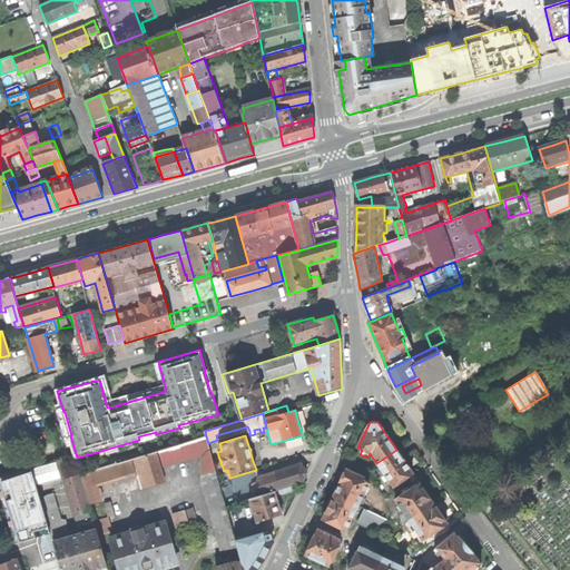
[(206,436),(80,474),(89,504),(101,500),(100,495),(102,495),(100,488),(97,489),(97,485),(125,477),(126,479),(136,477),(140,489),(164,482),(158,461),(161,460),(163,467),(202,453),(202,483),(220,551),(237,547),(235,539),(226,507),(219,481),(208,443),(206,436)]
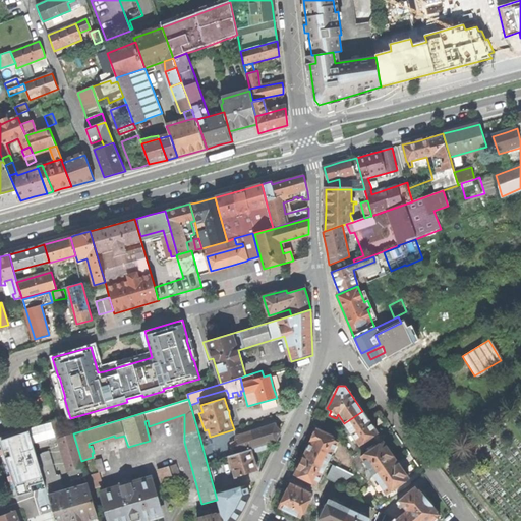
[(368,420),(362,411),(344,423),(359,445),(378,432),(368,420)]
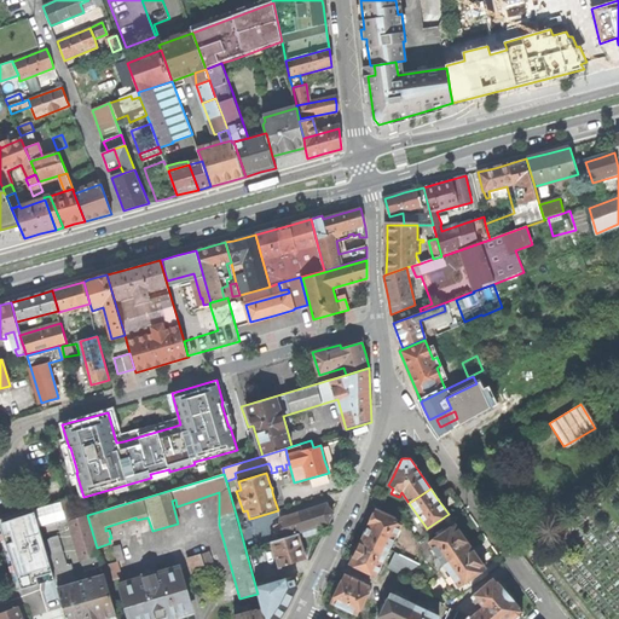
[(84,568),(102,565),(97,548),(87,515),(73,520),(67,497),(34,508),(36,515),(39,525),(65,516),(67,519),(69,519),(84,568)]
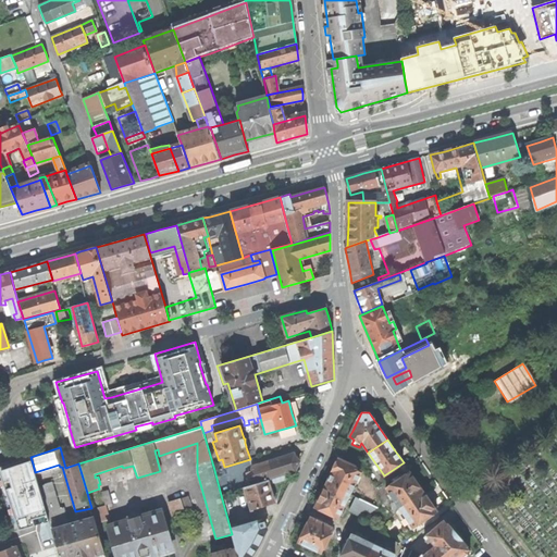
[(257,482),(296,470),(298,465),(300,461),(296,456),(295,453),(251,467),(254,470),(246,472),(248,478),(255,475),(257,482)]
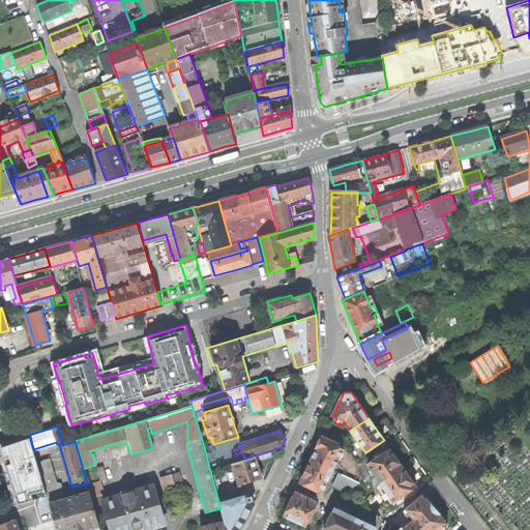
[(316,448),(311,459),(334,470),(344,449),(336,446),(339,444),(322,436),(316,448)]
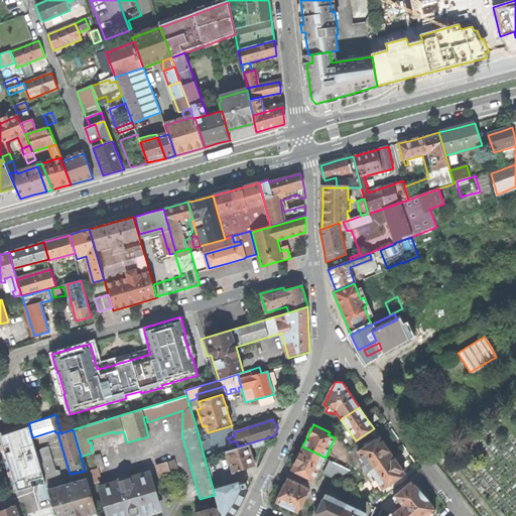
[(31,482),(43,478),(43,475),(32,437),(30,429),(0,439),(16,488),(31,482)]
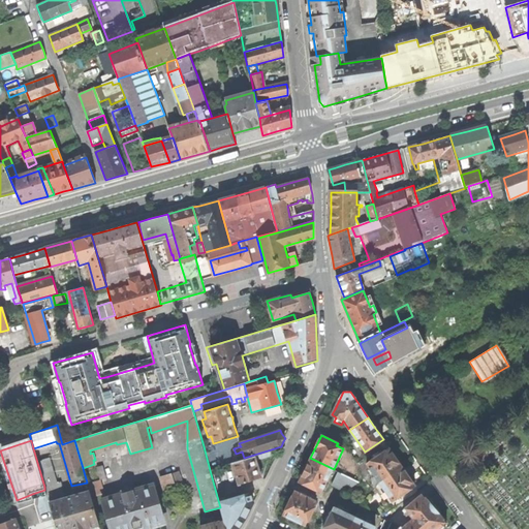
[(204,446),(210,470),(224,465),(217,442),(213,443),(204,446)]
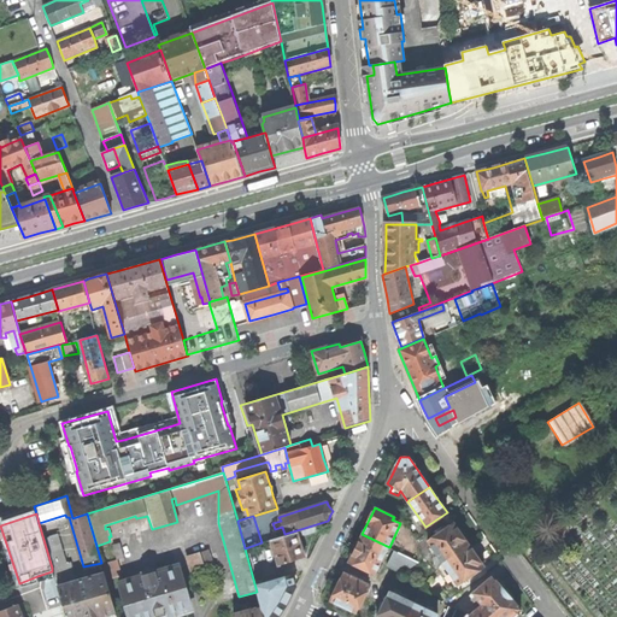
[(462,534),(454,523),(442,530),(441,530),(435,534),(435,535),(428,540),(444,562),(469,545),(462,534)]
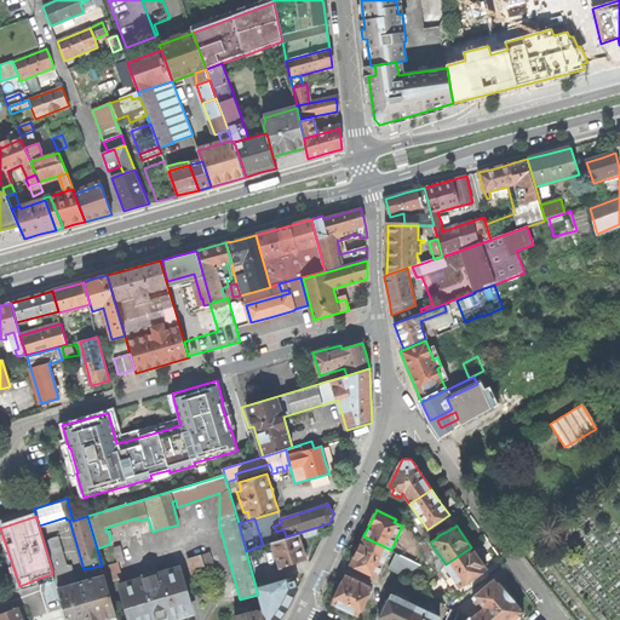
[(246,551),(256,586),(274,581),(270,570),(305,560),(303,547),(298,534),(263,545),(246,551)]
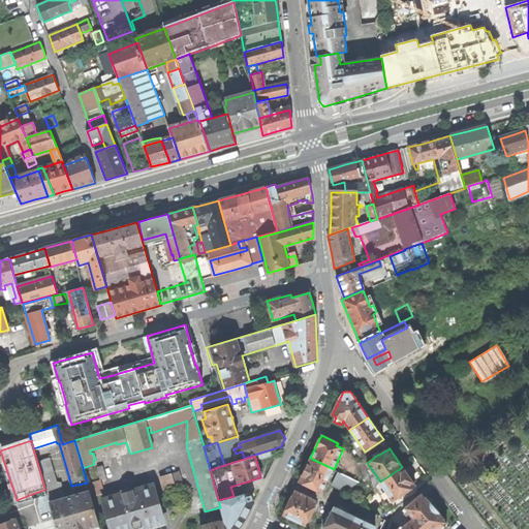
[(352,456),(341,473),(360,481),(358,463),(352,456)]
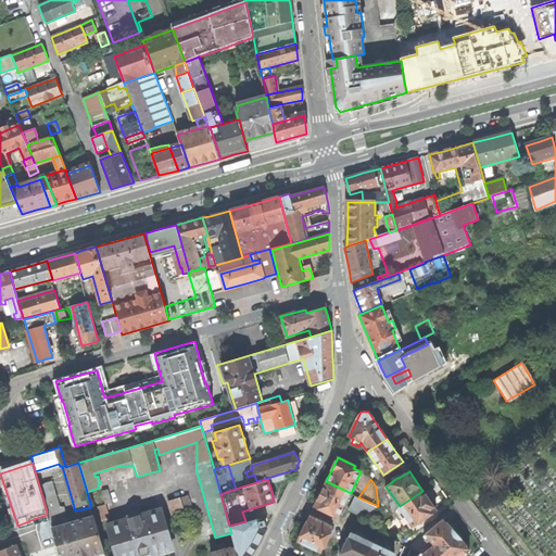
[(314,506),(339,518),(351,493),(326,481),(319,495),(314,506)]
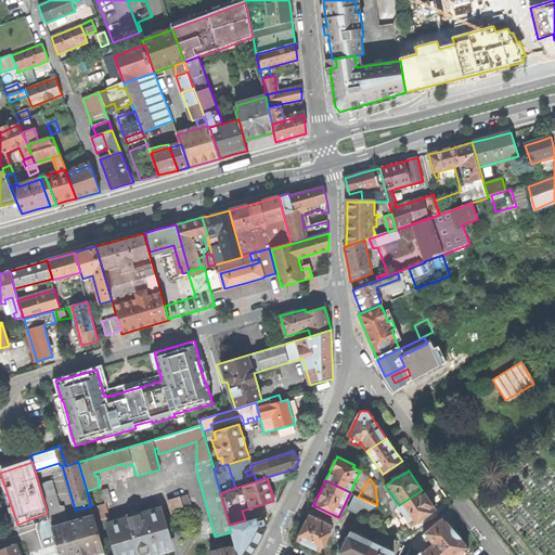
[(101,489),(105,502),(111,501),(107,488),(101,489)]
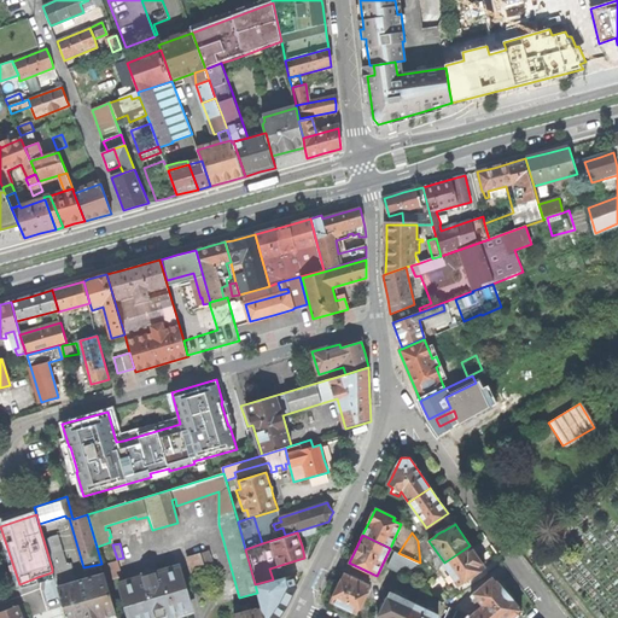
[(477,555),(470,546),(444,563),(459,586),(466,581),(468,581),(473,577),(474,575),(485,567),(477,555)]
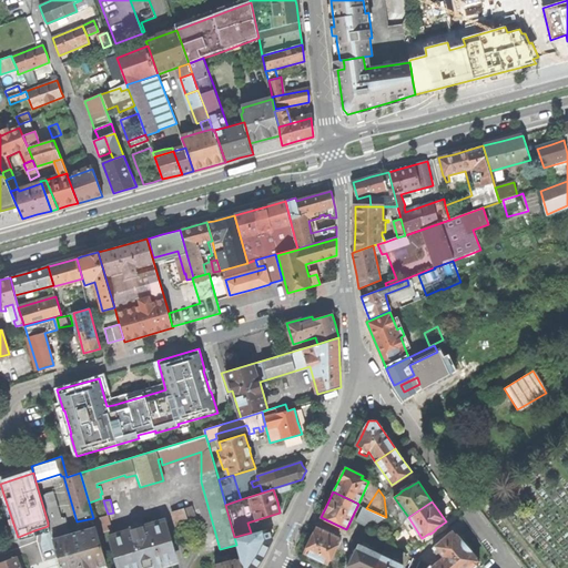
[(173,511),(179,528),(190,525),(190,524),(196,520),(192,506),(185,509),(173,511)]
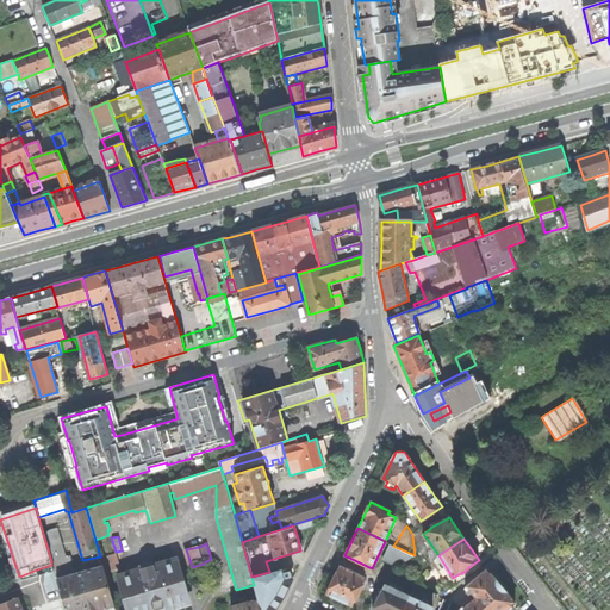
[(393,546),(390,543),(384,556),(403,564),(415,555),(393,546)]
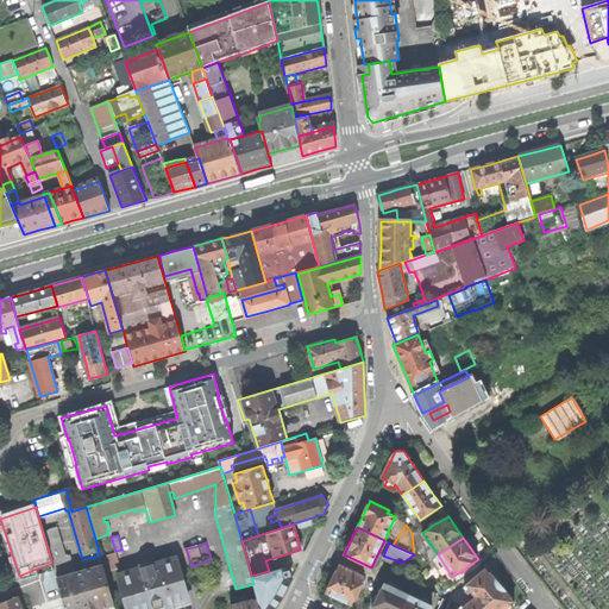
[(101,556),(104,564),(106,571),(120,567),(115,552),(101,556)]
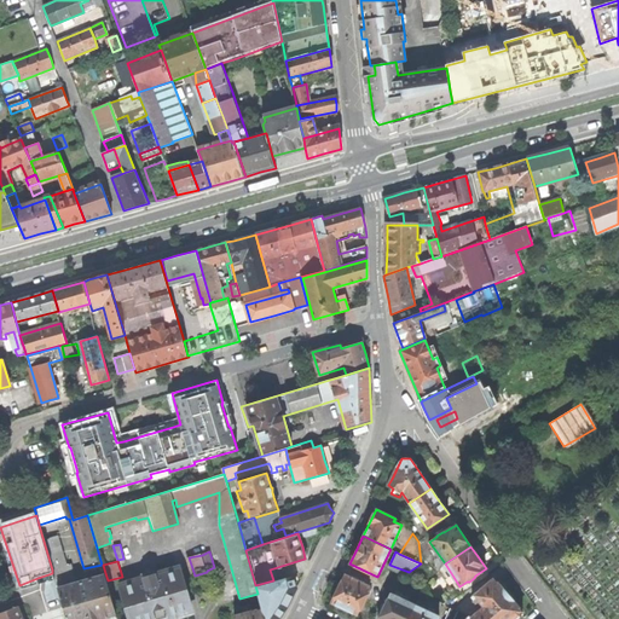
[(52,573),(65,617),(65,618),(98,618),(116,614),(108,580),(105,573),(75,582),(73,573),(69,573),(67,565),(52,570),(52,573)]
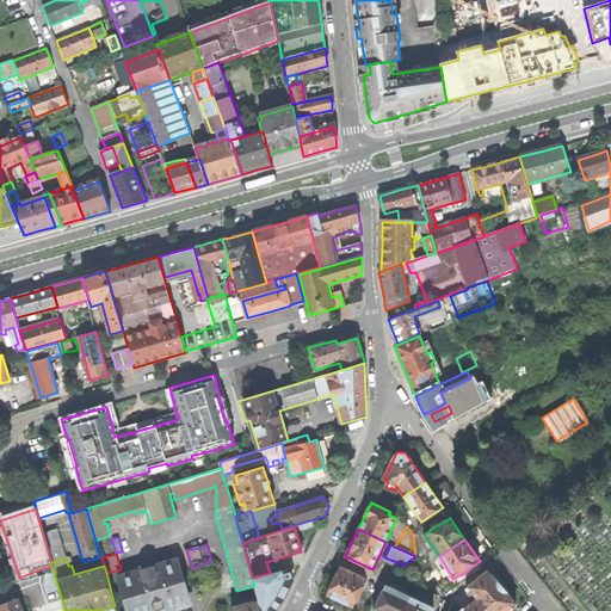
[(143,571),(118,578),(129,610),(165,610),(166,610),(189,603),(177,560),(153,567),(152,563),(142,567),(143,571)]
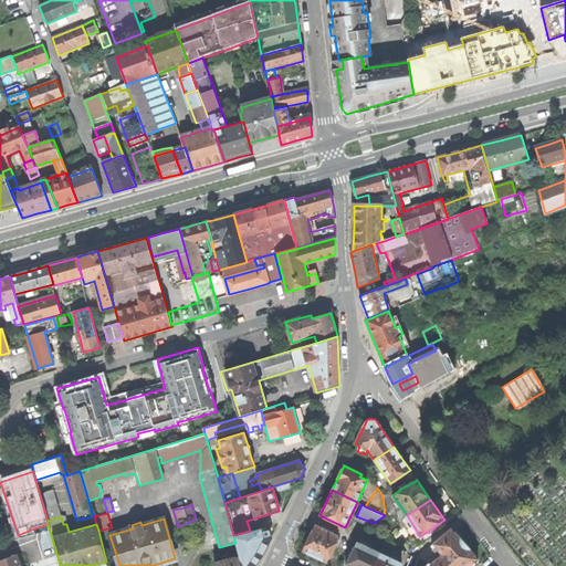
[(302,551),(325,562),(329,552),(332,552),(334,546),(332,545),(336,535),(315,525),(308,538),(302,551)]
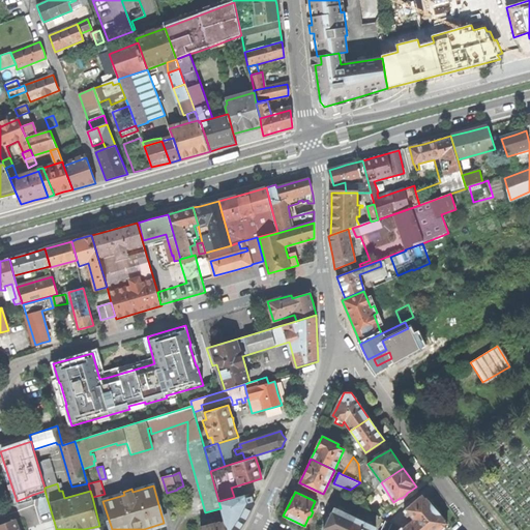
[(221,508),(224,521),(226,529),(235,529),(238,525),(253,493),(234,497),(218,501),(221,508)]
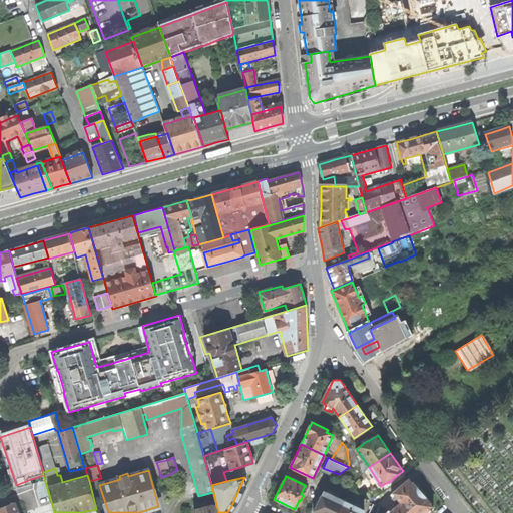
[(422,494),(409,479),(392,493),(400,502),(394,508),(393,507),(387,512),(425,512),(433,506),(422,494)]
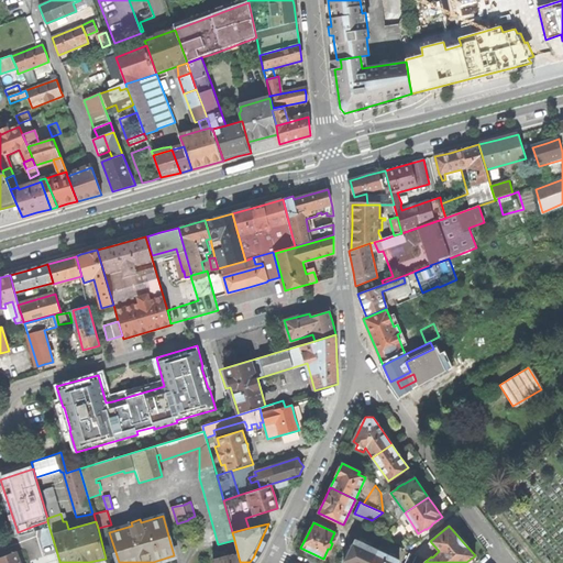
[(371,562),(377,550),(355,540),(352,547),(351,548),(349,553),(349,554),(344,562),(371,562)]
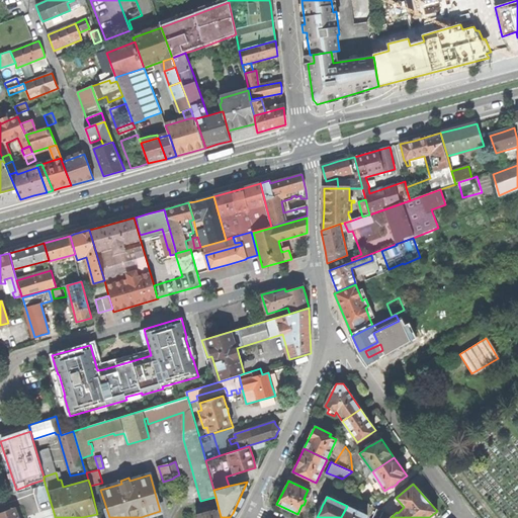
[(17,517),(14,507),(11,509),(9,503),(0,506),(0,517),(17,517)]
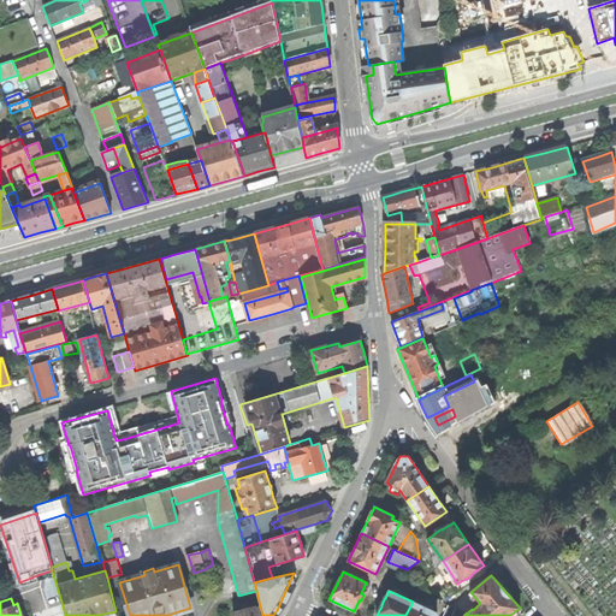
[(434,615),(437,612),(413,602),(406,615),(434,615)]
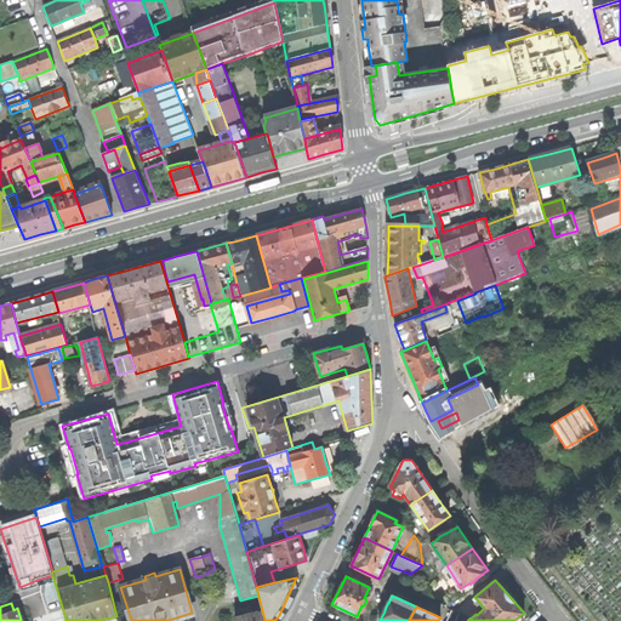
[(445,620),(455,620),(460,614),(451,609),(446,620),(445,620)]
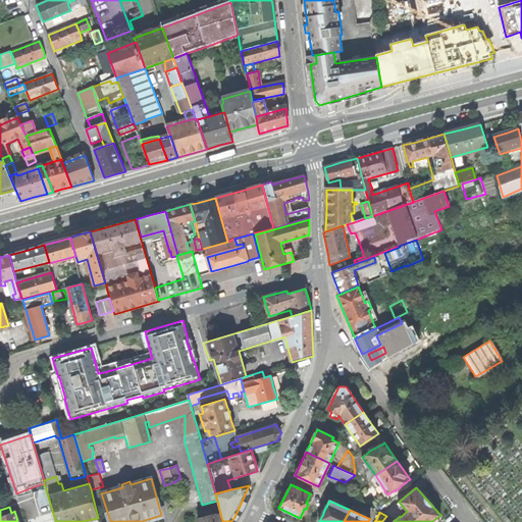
[(222,521),(220,513),(198,520),(198,521),(222,521)]
